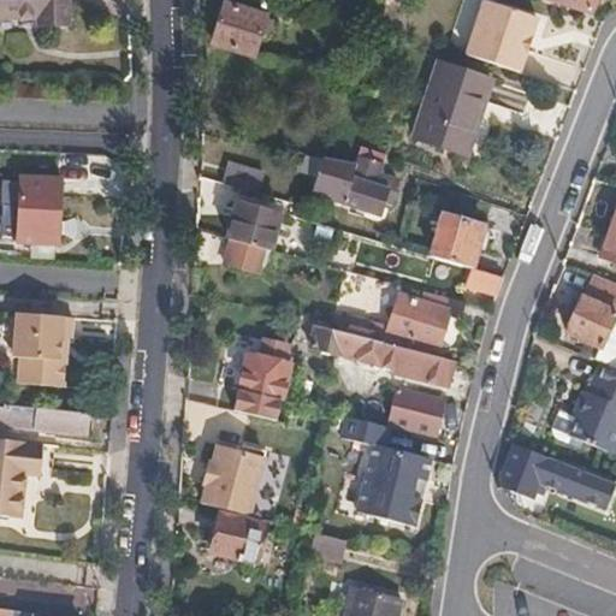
[(65,27),(64,0),(0,0),(0,18),(36,18),(36,27),(65,27)]
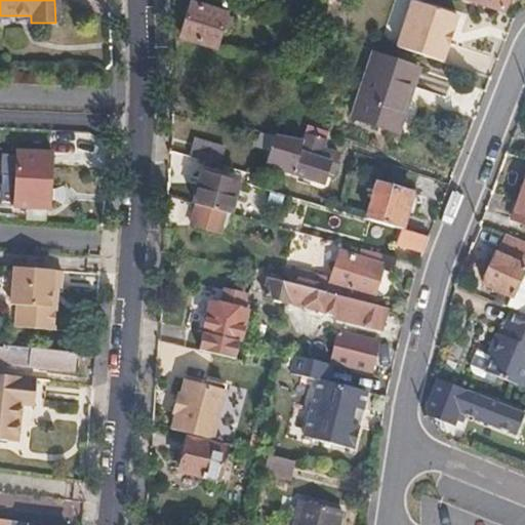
[(456,16),(412,0),(410,7),(397,48),(442,63),(448,42),(456,16)]
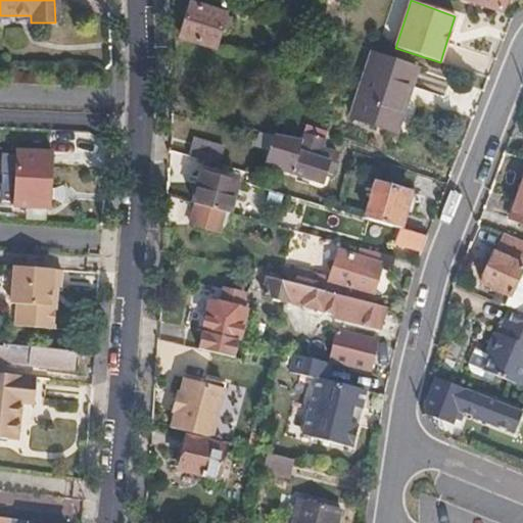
[(472,0),(503,9),(506,0),(472,0)]
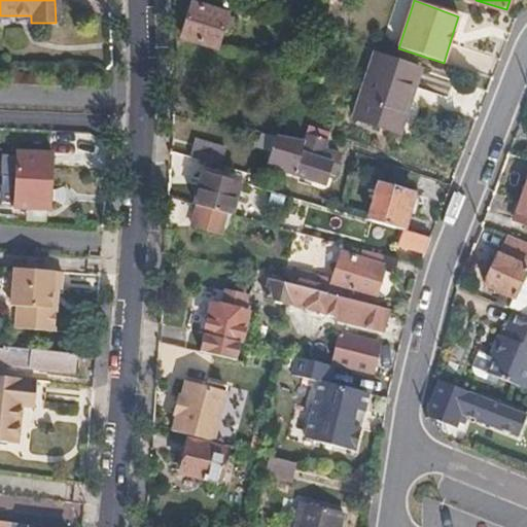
[(216,50),(226,16),(192,5),(182,39),(216,50)]
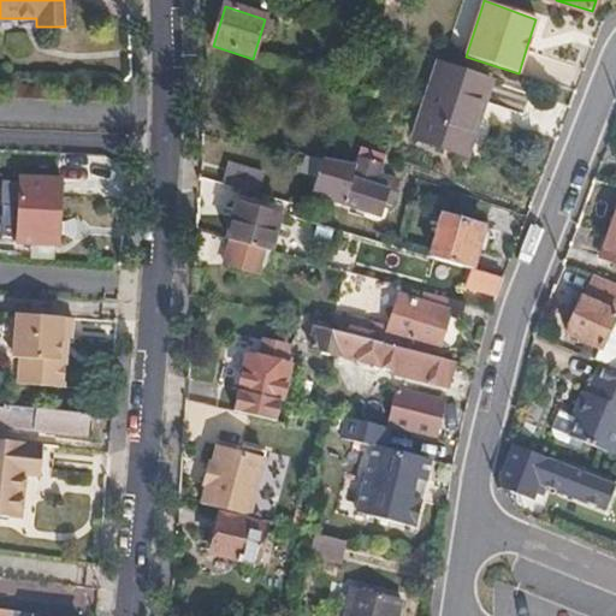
[(466,157),(490,81),(437,64),(414,140),(466,157)]
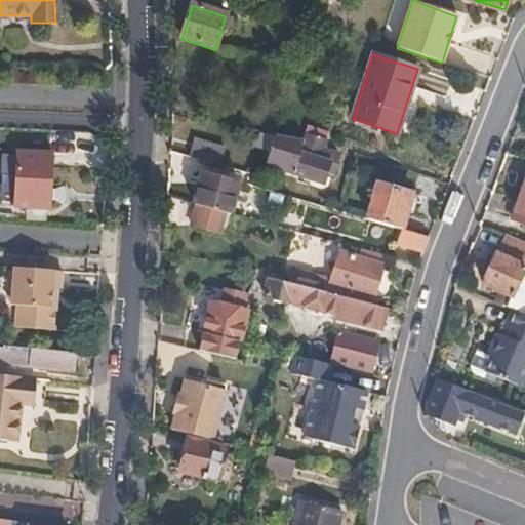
[(324,183),(330,165),(335,166),(339,153),(325,148),(327,140),(306,132),(304,139),(286,135),(278,160),(291,164),(288,171),(324,183)]
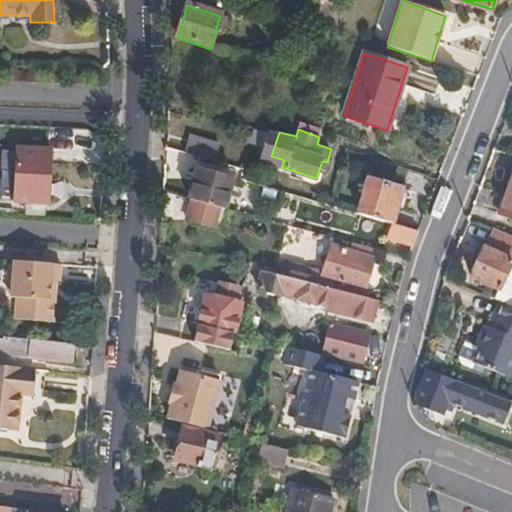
[(214,162),(219,146),(189,138),(184,154),(214,162)]
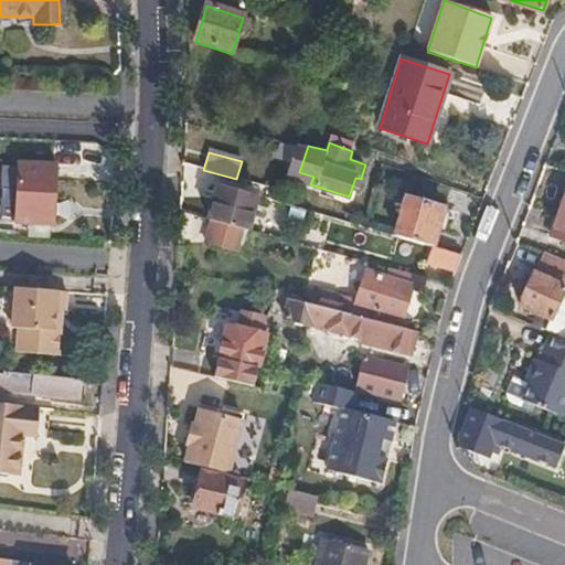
[(53,224),(55,164),(19,162),(17,223),(53,224)]
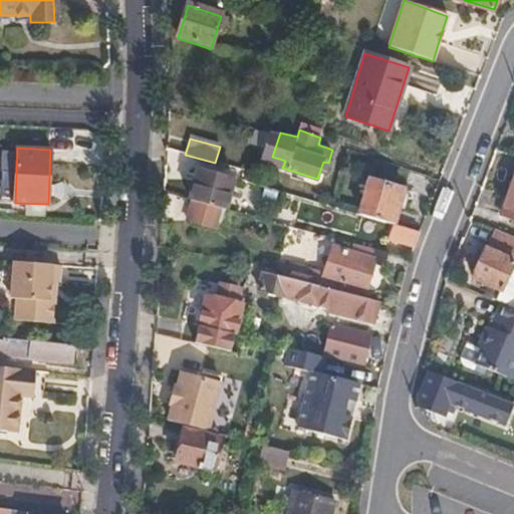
[(226,211),(234,180),(199,170),(189,201),(192,201),(220,209),(226,211)]
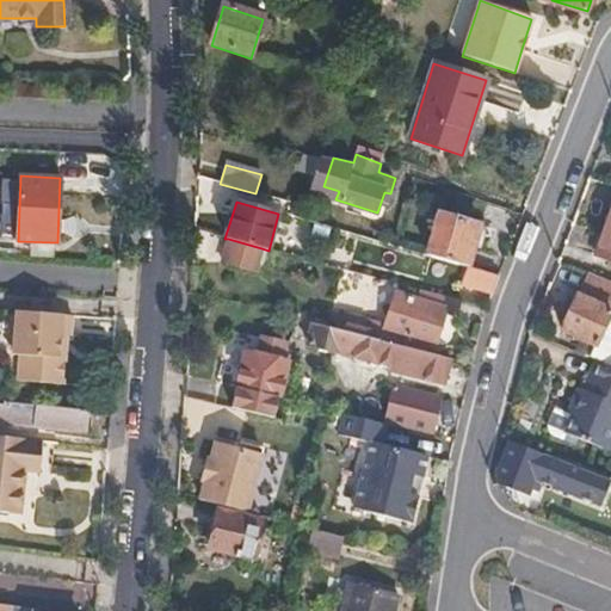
[(610,263),(610,207),(593,257),(610,263)]
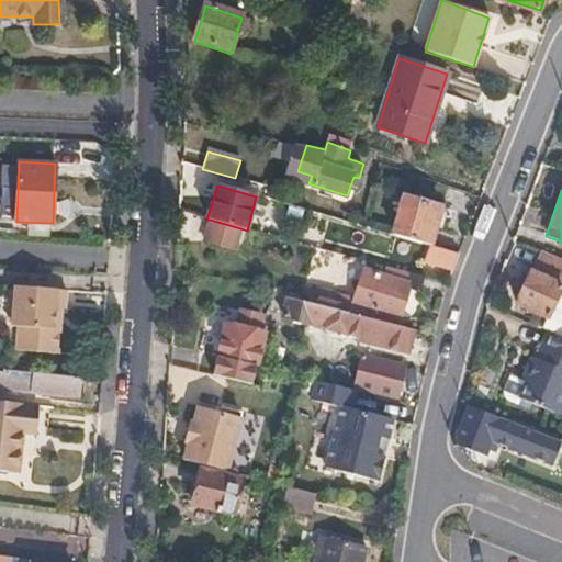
[(430,244),(441,208),(405,195),(393,234),(430,244)]
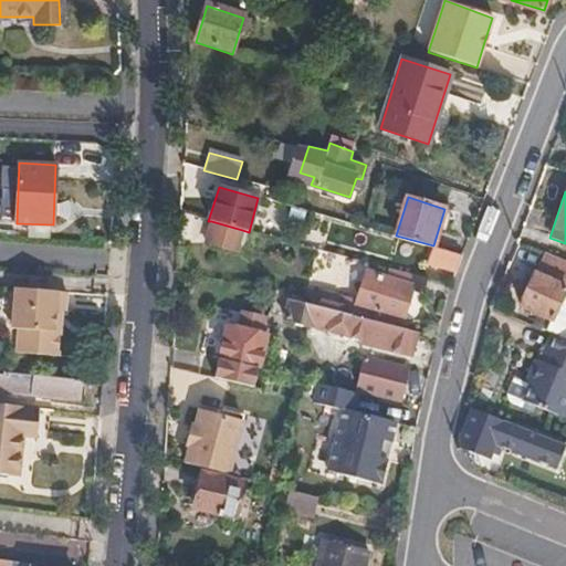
[(237,250),(242,230),(211,221),(206,243),(237,250)]
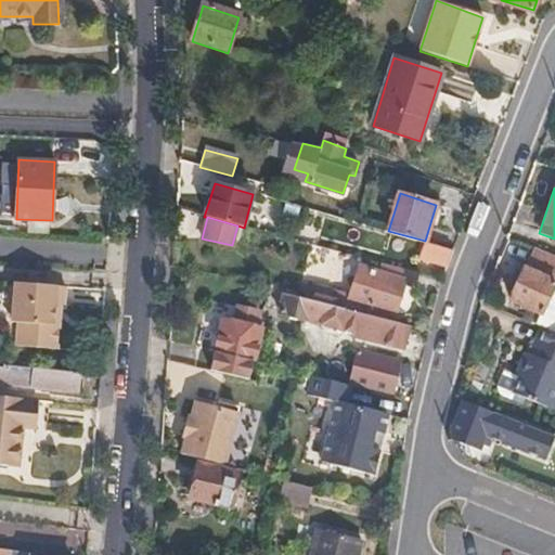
[(448,266),(454,248),(425,241),(421,259),(448,266)]
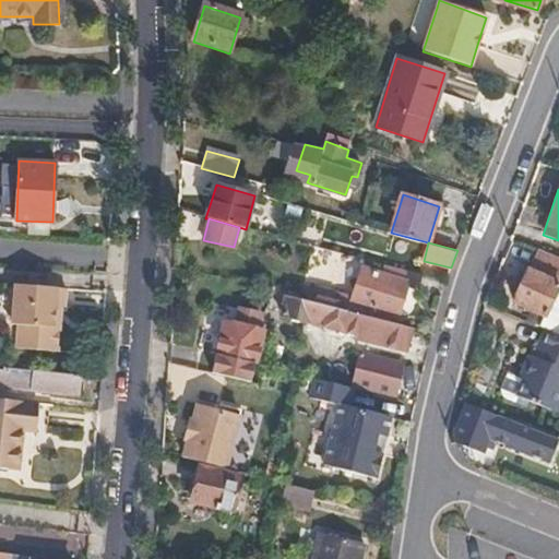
[(558,258),(536,248),(526,271),(515,300),(532,308),(528,313),(543,320),(542,326),(546,329),(558,333),(558,284),(558,282),(558,258)]
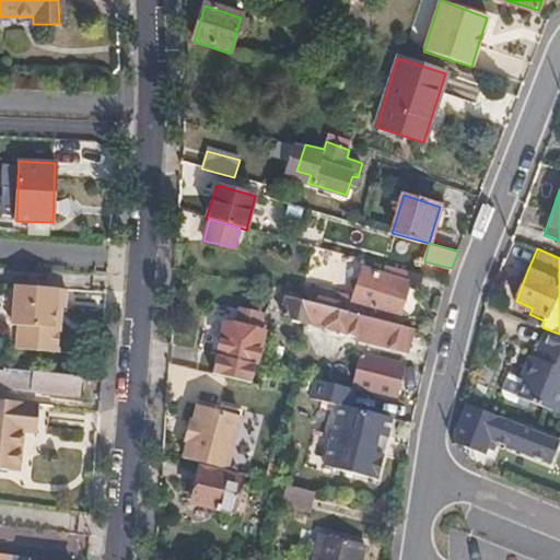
[(398,324),(409,283),(364,271),(353,313),(398,324)]
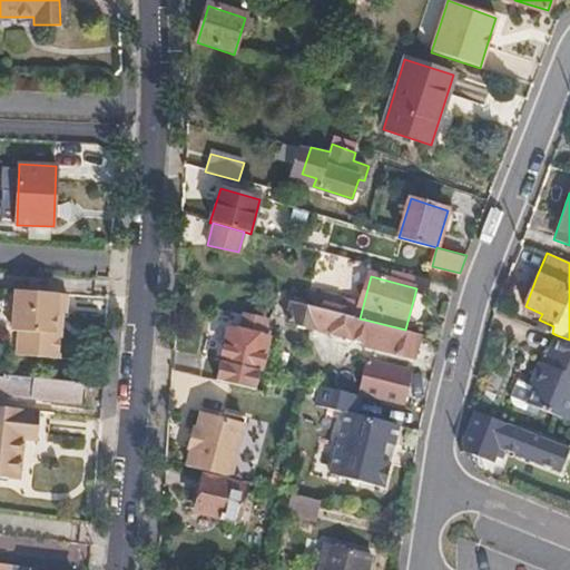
[(58,359),(61,315),(68,315),(69,294),(18,288),(16,311),(8,311),(7,324),(13,325),(13,331),(17,331),(16,355),(58,359)]
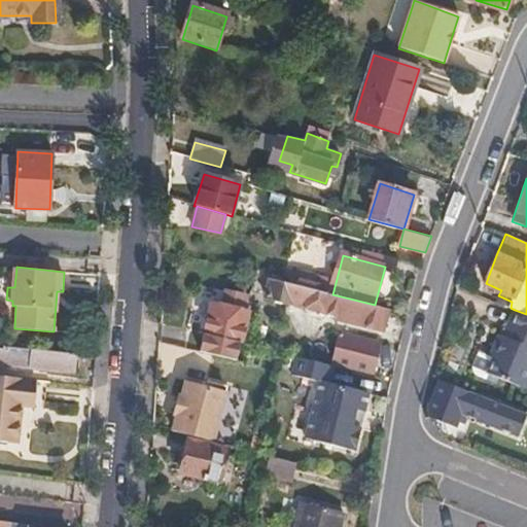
[(375,305),(332,294),(317,291),(318,287),(300,282),(300,287),(270,279),(266,300),(305,308),(307,316),(321,319),(326,315),(328,307),(338,310),(336,318),(385,330),(390,309),(375,305)]
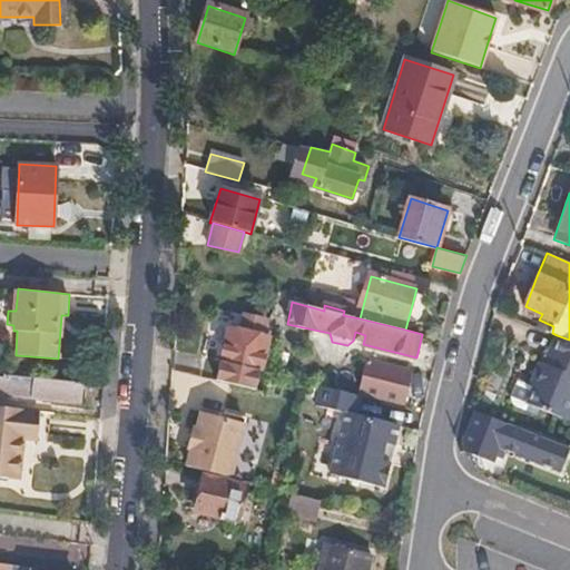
[(256,392),(269,341),(262,340),(266,323),(245,317),(241,333),(229,331),(215,381),(256,392)]
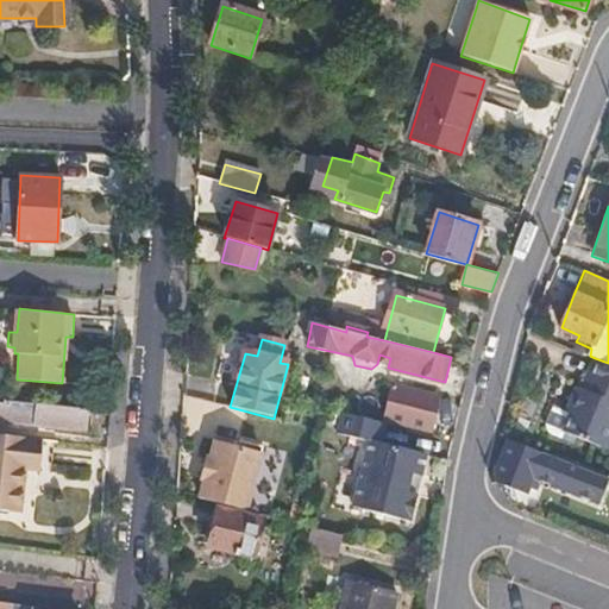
[(608,363),(595,358),(582,390),(576,388),(566,413),(552,408),(545,425),(547,431),(551,438),(575,446),(577,439),(607,451),(608,444),(608,363)]
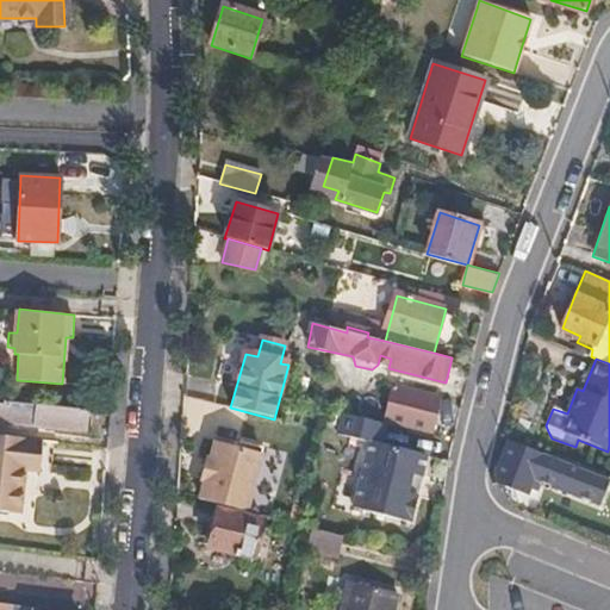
[(429,430),(437,394),(394,383),(386,421),(429,430)]
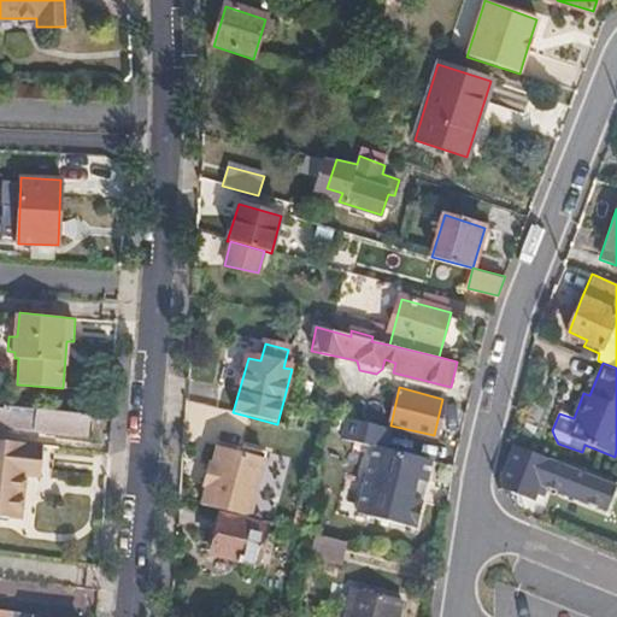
[(0,427),(83,438),(86,415),(0,405),(0,427)]
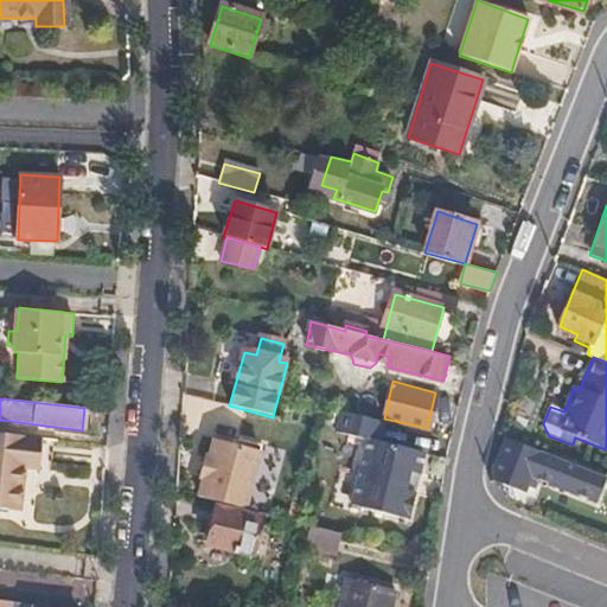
[(403,518),(421,452),(381,441),(384,423),(340,413),(334,433),(365,441),(350,505),(403,518)]
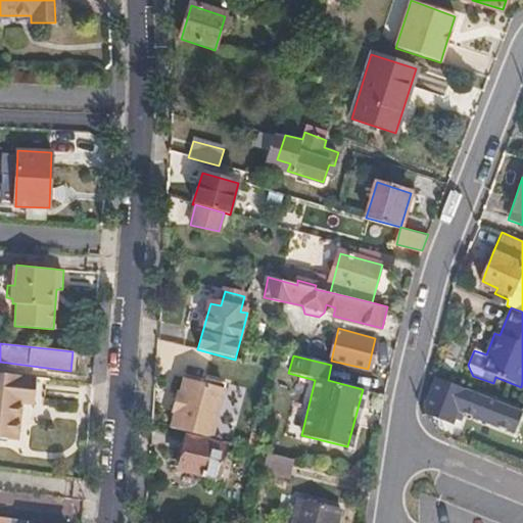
[(0,434),(22,437),(25,419),(31,420),(36,376),(0,372),(0,434)]
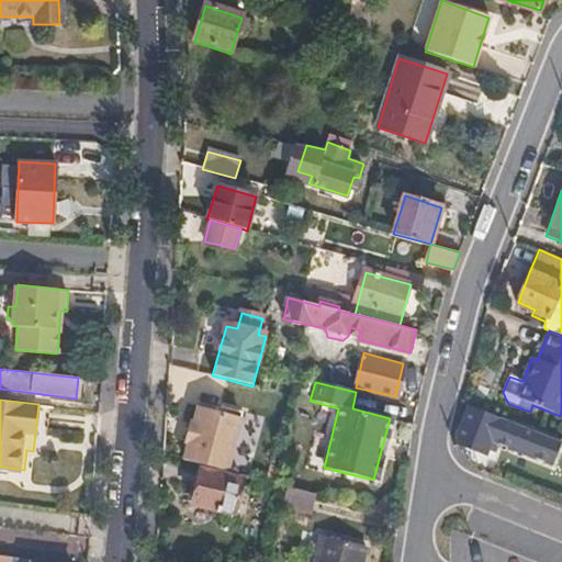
[(508,447),(518,425),(468,406),(453,442),(482,453),(486,439),(508,447)]
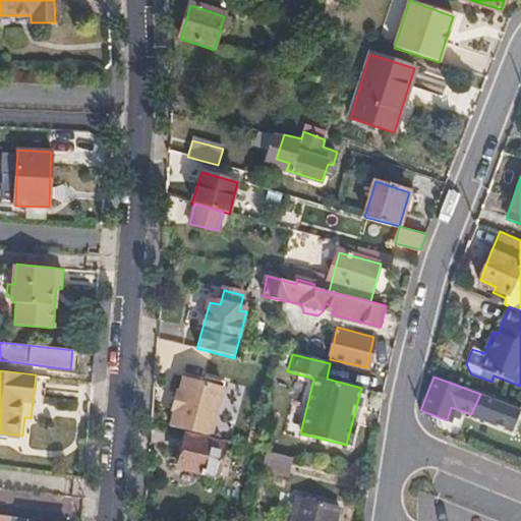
[(209,438),(223,388),(183,378),(178,393),(175,393),(170,411),(173,412),(168,427),(209,438)]
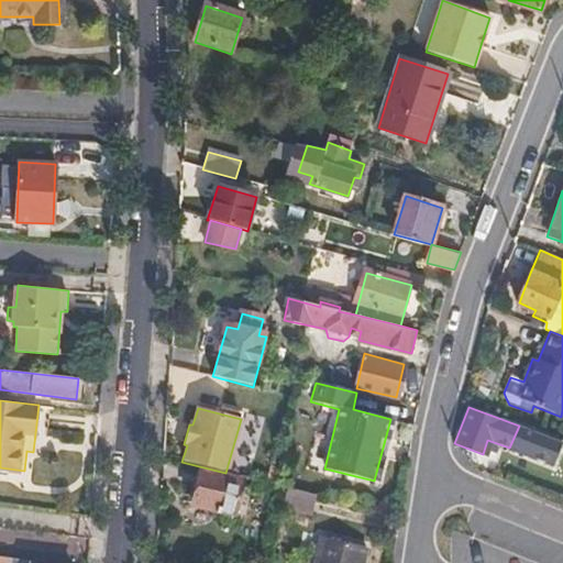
[(522,427),(519,426),(509,448),(550,463),(559,441),(522,427)]
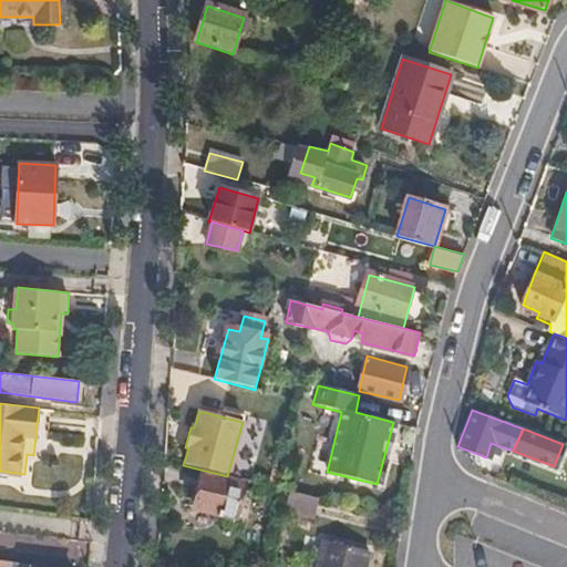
[(233,521),(241,486),(200,475),(193,509),(233,521)]
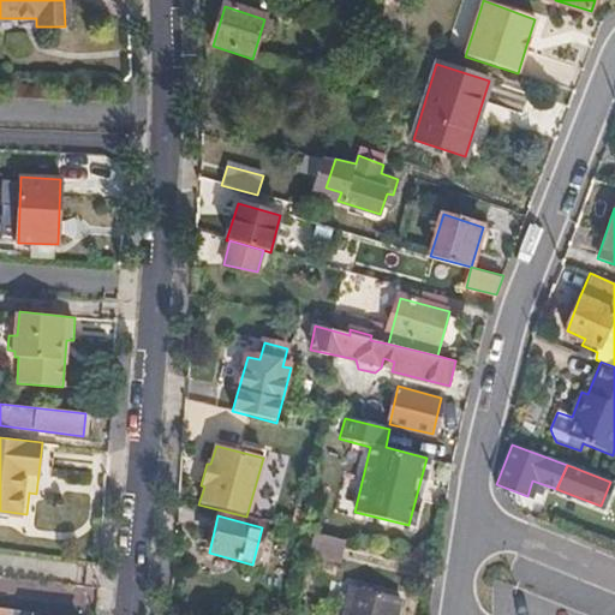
[(340,562),(345,543),(311,535),(308,554),(340,562)]
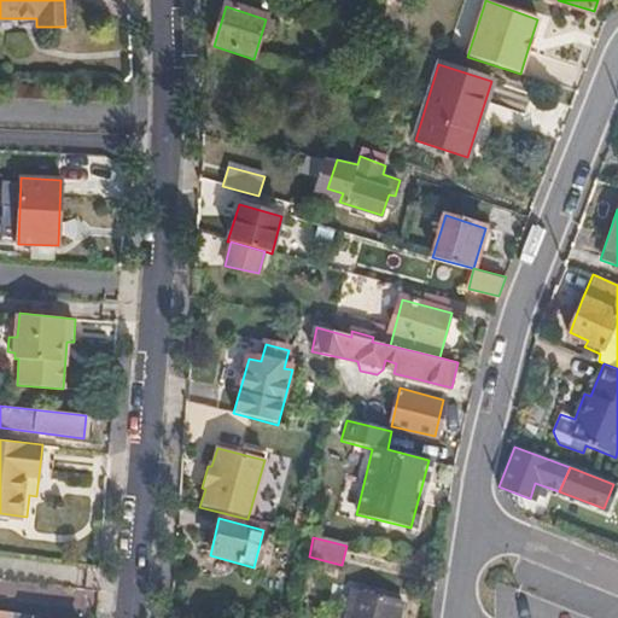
[(396,617),(401,602),(353,589),(345,617),(396,617)]
